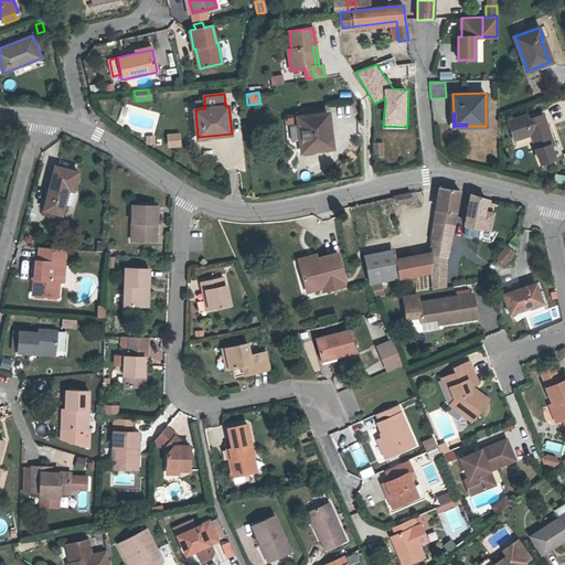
[(331,148),(328,114),(309,116),(298,117),(301,140),(302,139),(304,151),(331,148)]
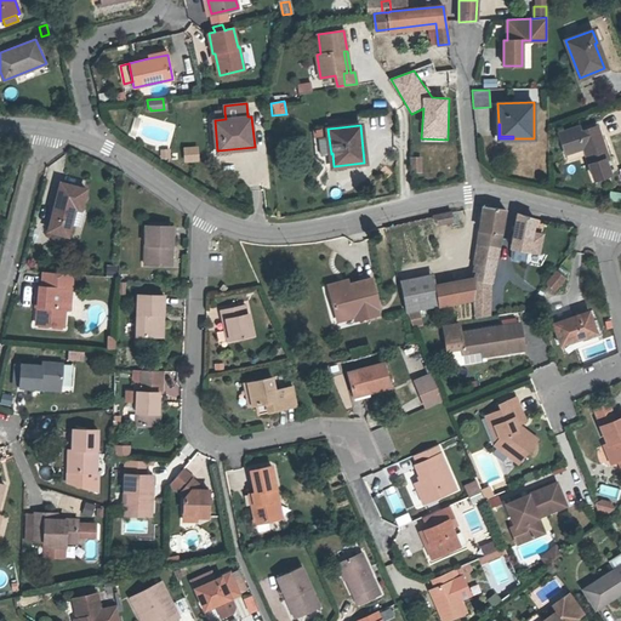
[(609,158),(598,125),(580,131),(577,126),(560,132),(563,137),(560,138),(567,153),(584,147),(594,180),(610,174),(605,159),(609,158)]
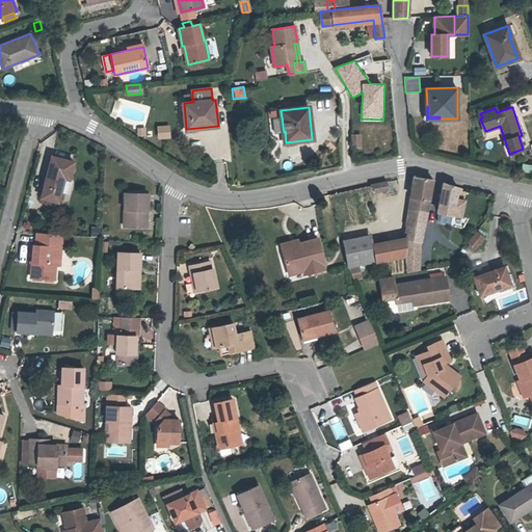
[(156,126),(157,139),(170,138),(169,125),(156,126)]
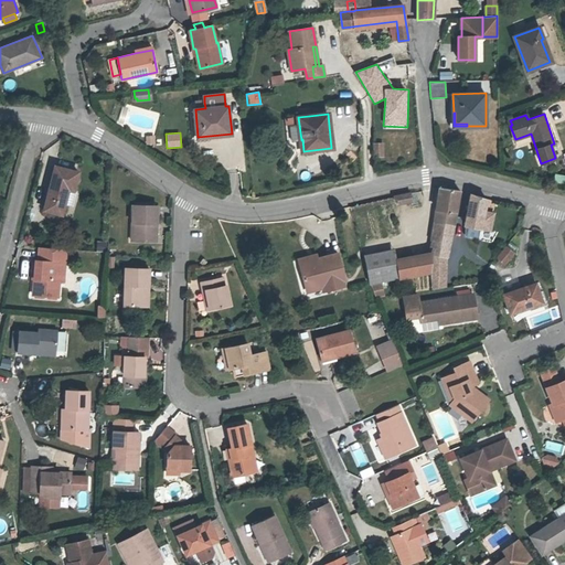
[(64,204),(68,189),(74,191),(78,172),(55,167),(44,209),(62,213),(64,204)]
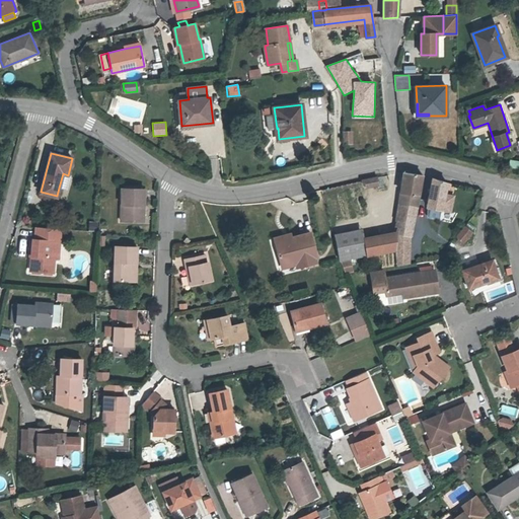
[(417,207),(423,175),(403,172),(399,204),(417,207)]
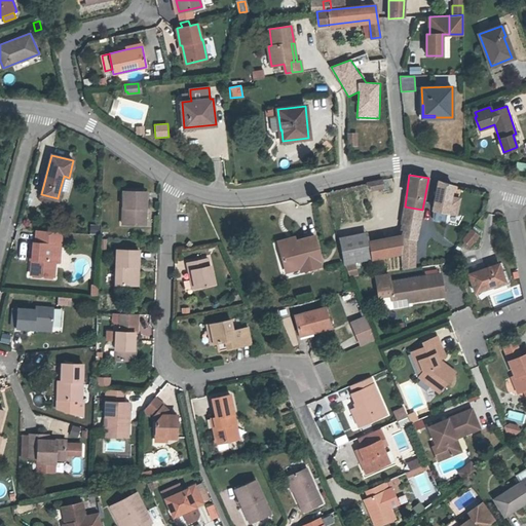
[(65,191),(69,178),(64,176),(60,190),(65,191)]
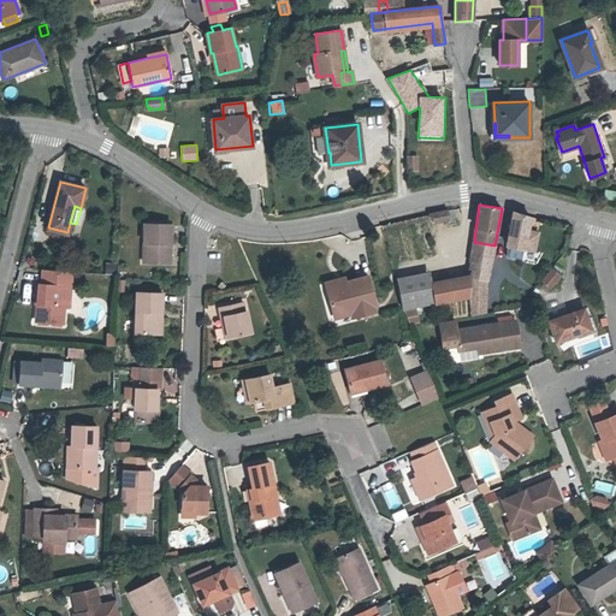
[(449,219),(448,211),(432,214),(433,218),(434,223),(449,219)]
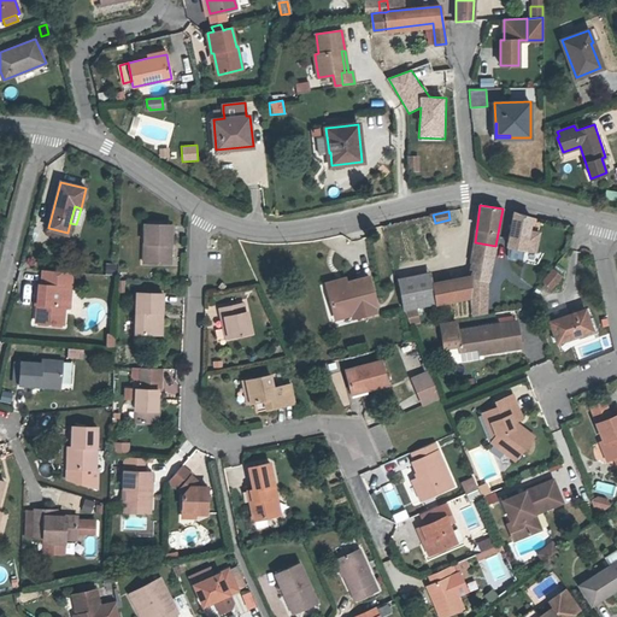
[(535,251),(539,233),(528,230),(532,217),(515,211),(507,246),(535,251)]
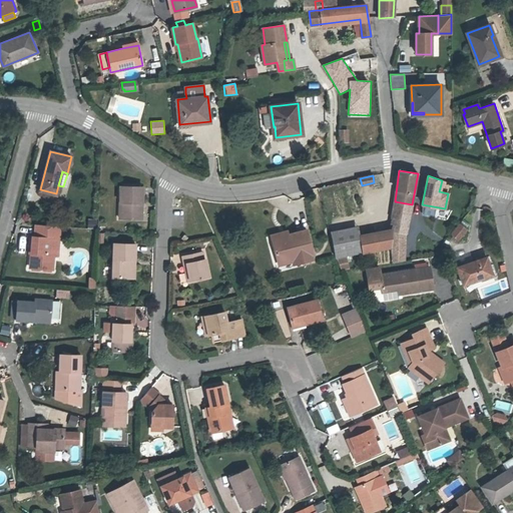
[(142,203),(143,187),(120,186),(119,218),(139,219),(139,203),(142,203)]
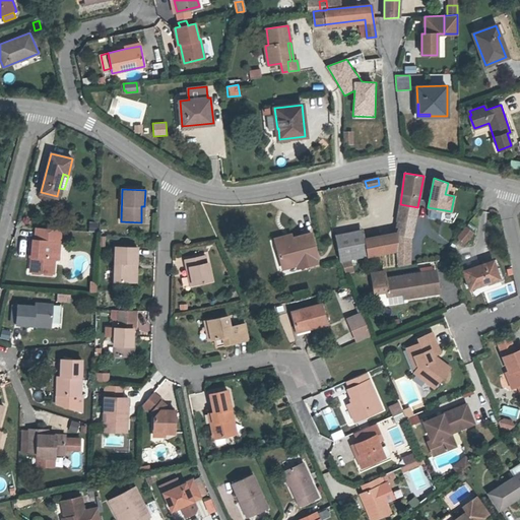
[(410,237),(417,207),(400,204),(397,234),(398,234),(398,235),(410,237)]
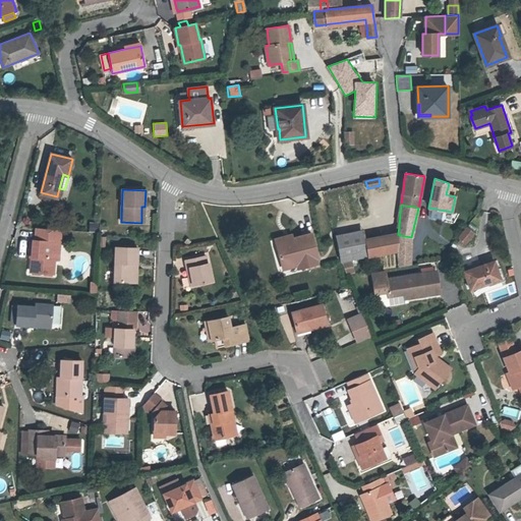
[(54,258),(56,242),(60,243),(61,230),(37,228),(36,240),(33,240),(31,272),(53,274),(54,258)]
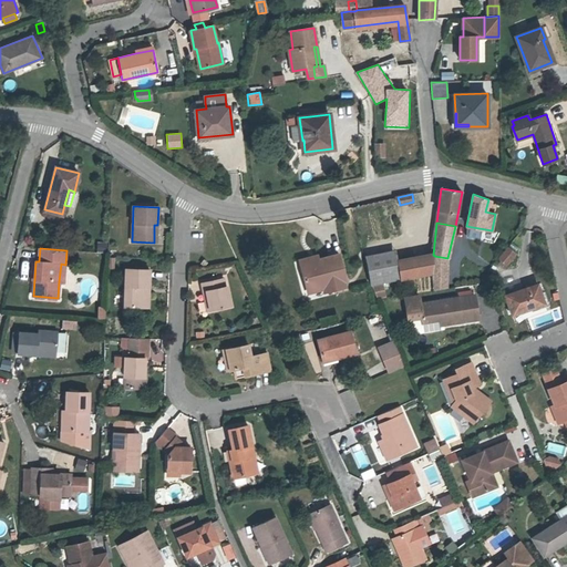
[(506,265),(515,255),(508,249),(501,259),(506,265)]
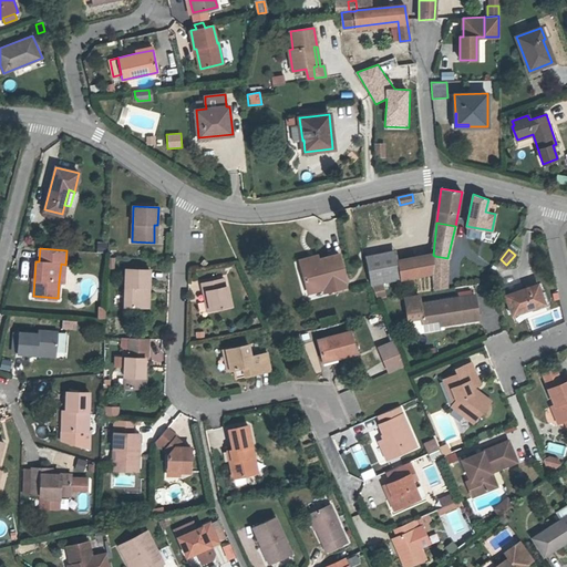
[(401,279),(398,260),(397,250),(367,256),(372,286),(401,279)]
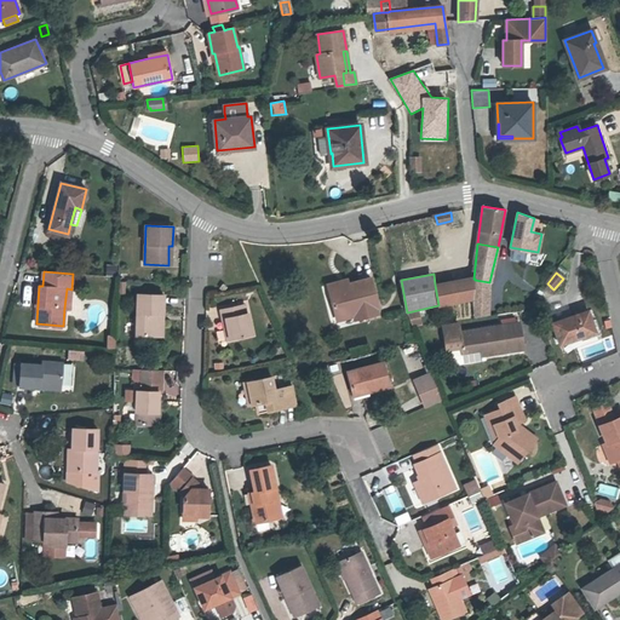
[(472,298),(475,280),(475,279),(474,279),(455,281),(454,280),(435,285),(438,305),(472,298)]
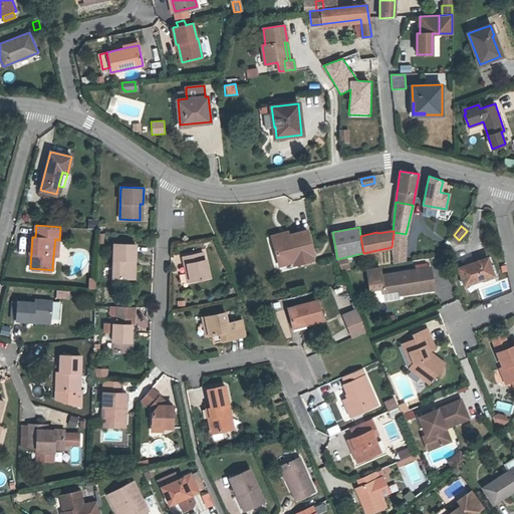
[(273,241),(288,237),(288,235),(287,232),(272,236),(273,241)]
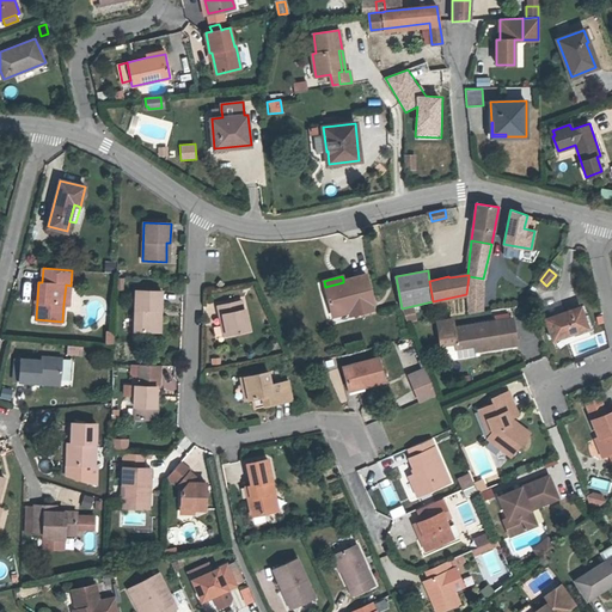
[(373,303),(367,277),(356,280),(355,277),(343,280),(343,282),(325,287),(332,314),(350,310),(349,307),(357,305),(360,313),(373,310),(372,304),(373,303)]
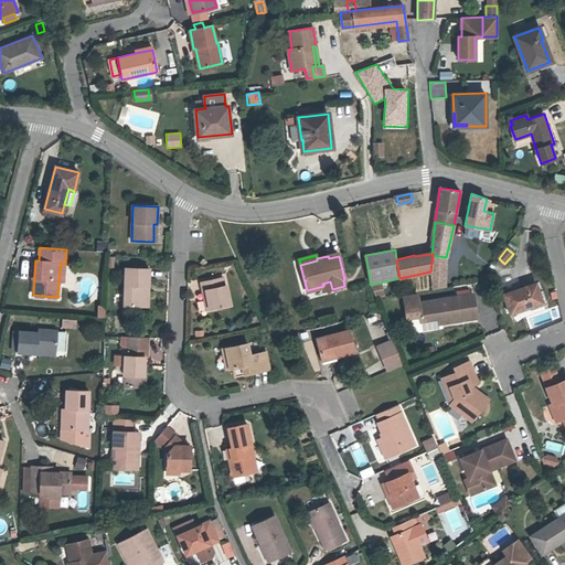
[(149,286),(150,268),(126,267),(125,306),(145,306),(146,286),(149,286)]
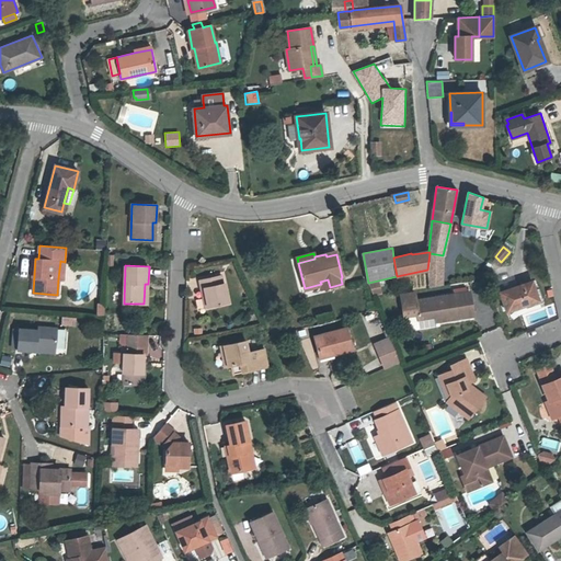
[(229,304),(225,283),(222,284),(221,275),(199,281),(202,288),(204,288),(207,287),(212,307),(229,304)]
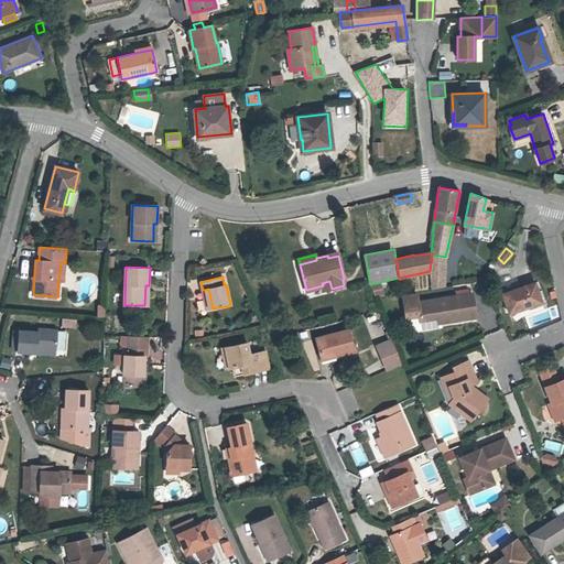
[(332,289),(329,281),(322,283),(323,285),(324,291),(332,289)]
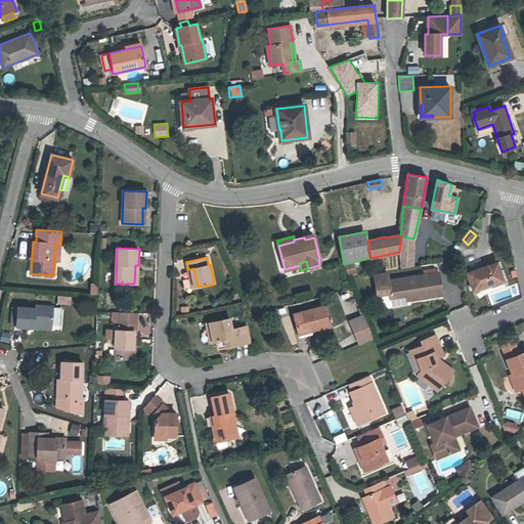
[(473,292),(504,280),(497,262),(467,273),(473,292)]
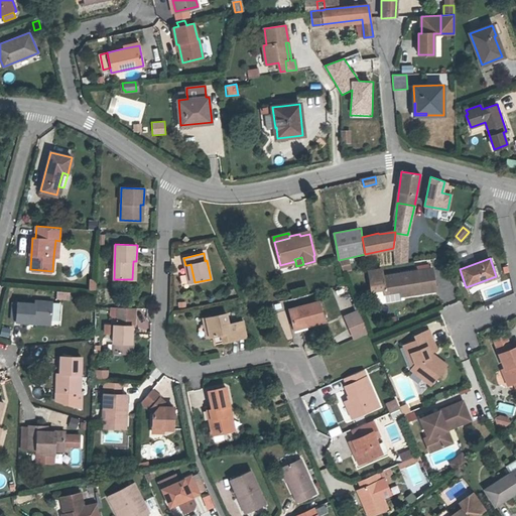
[(435,290),(432,269),(382,276),(385,294),(400,292),(401,295),(435,290)]
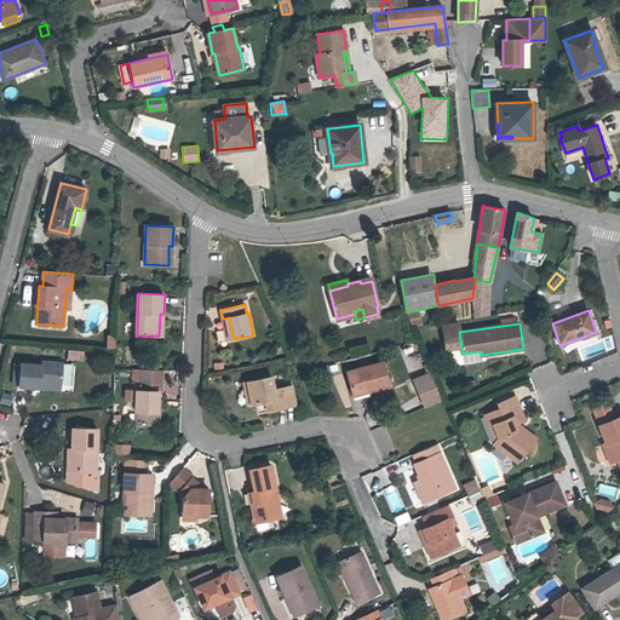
[(463,354),(459,332),(451,333),(454,355),(463,354)]
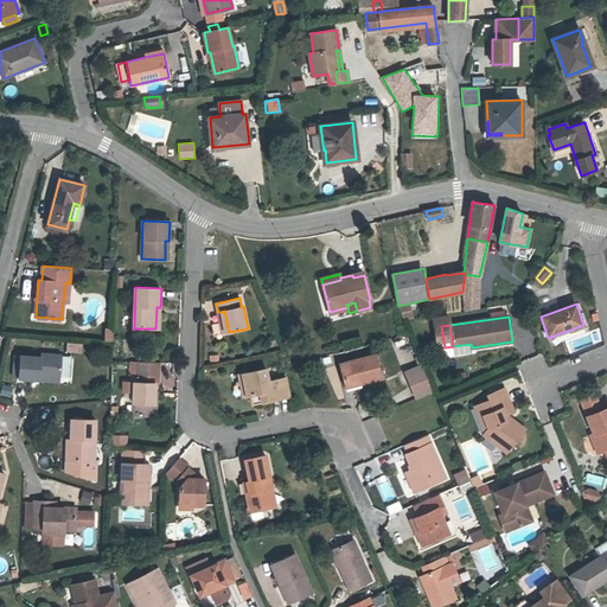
[(66,352),(81,352),(81,343),(66,343),(66,352)]
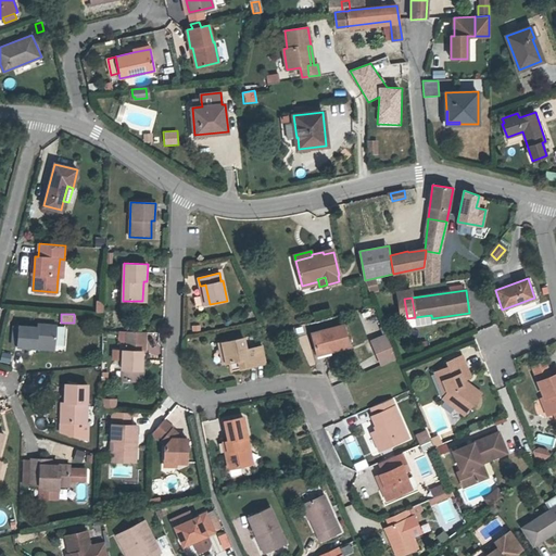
[(55,345),(57,326),(37,324),(37,327),(19,326),(17,327),(16,345),(16,346),(36,349),(37,344),(55,345)]
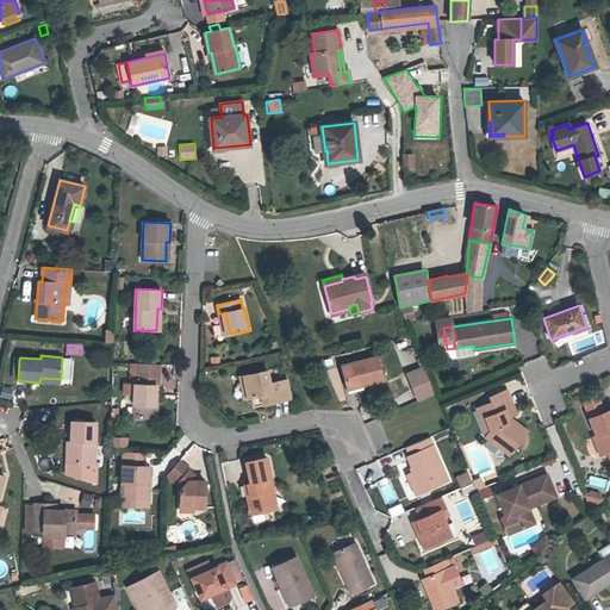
[(384,380),(378,356),(342,366),(347,386),(361,383),(362,386),(384,380)]
